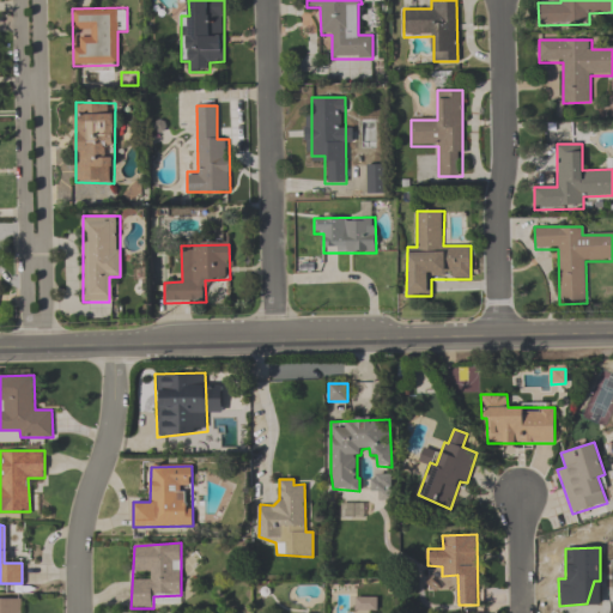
[(0,612),(0,598),(20,598),(19,612),(0,612)]
